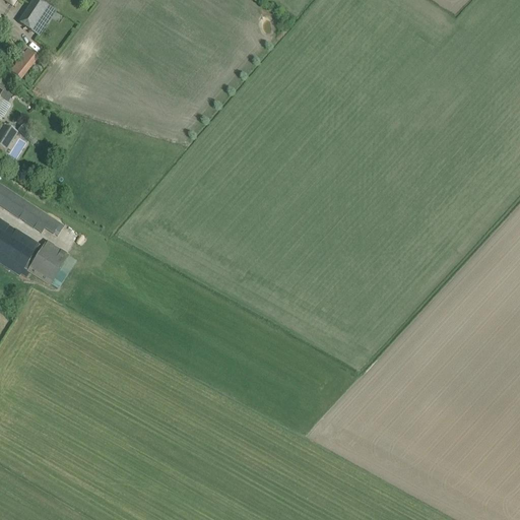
[(39,0),(38,0),(33,0),(18,23),(26,28),(31,33),(49,7),(39,0)]
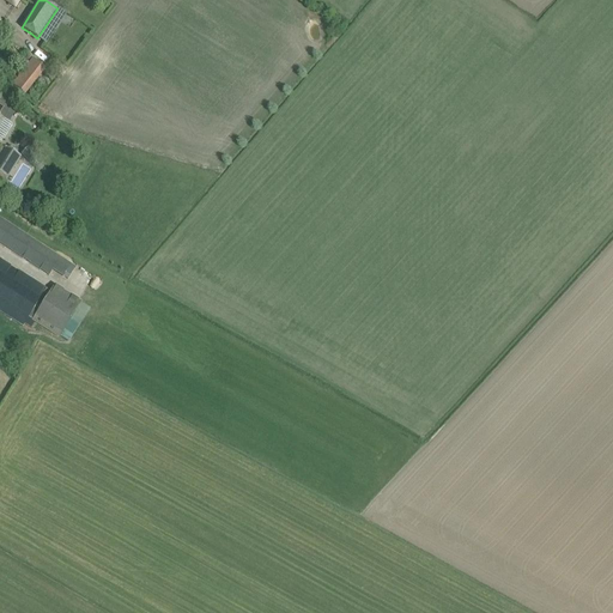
[(12,84),(25,95),(46,68),(32,58),(12,84)]
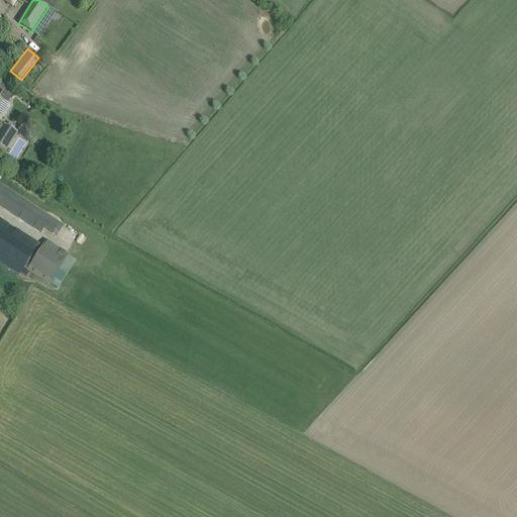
[(0,117),(2,119),(10,105),(0,98),(0,117)]
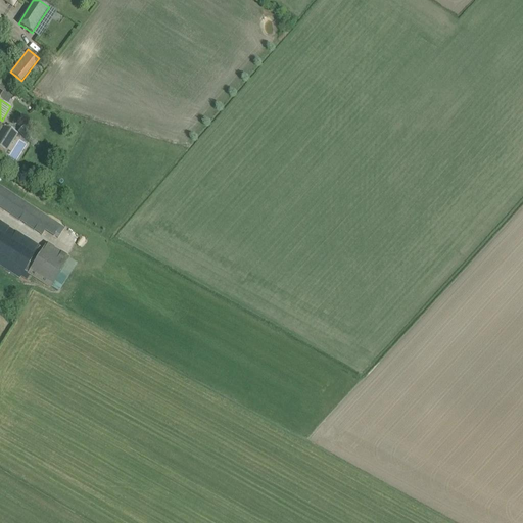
[(0,132),(0,148),(6,152),(17,134),(4,126),(0,132)]
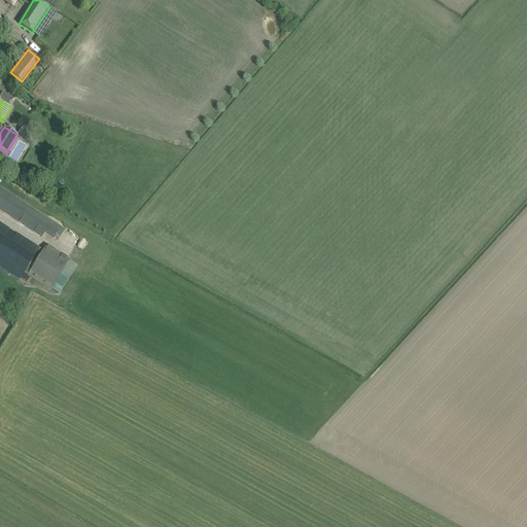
[(19,132),(27,140),(32,135),(25,127),(19,132)]
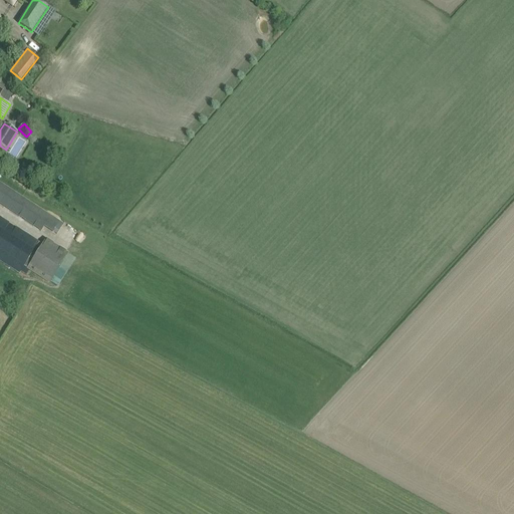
[(18,167),(14,172),(21,177),(25,172),(18,167)]
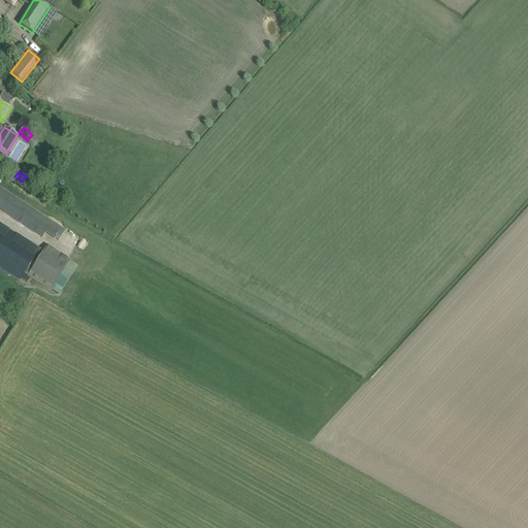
[(0,208),(42,237),(45,233),(55,238),(62,227),(0,186),(0,208)]
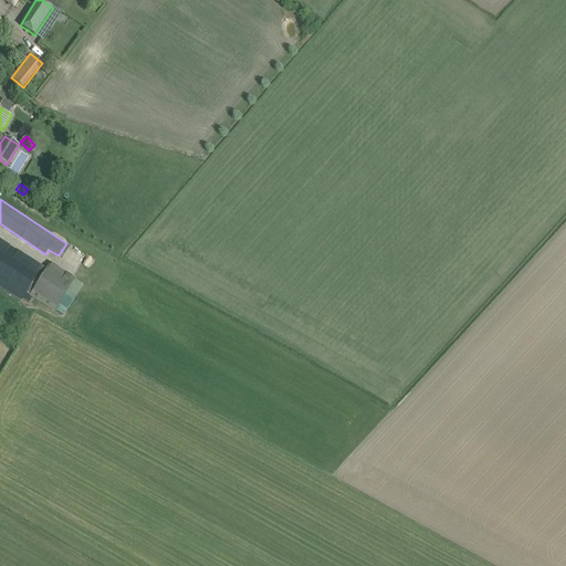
[(0,285),(13,294),(22,300),(25,293),(30,295),(29,296),(54,313),(76,280),(51,263),(46,270),(42,268),(43,265),(35,260),(0,238),(0,285)]
